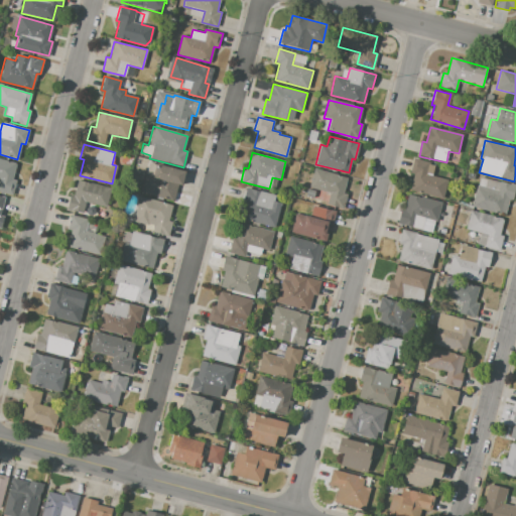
[(413,157),(430,162),(429,164),(426,173),(447,179),(442,198),(409,188),(413,173),(409,172),(413,157)]
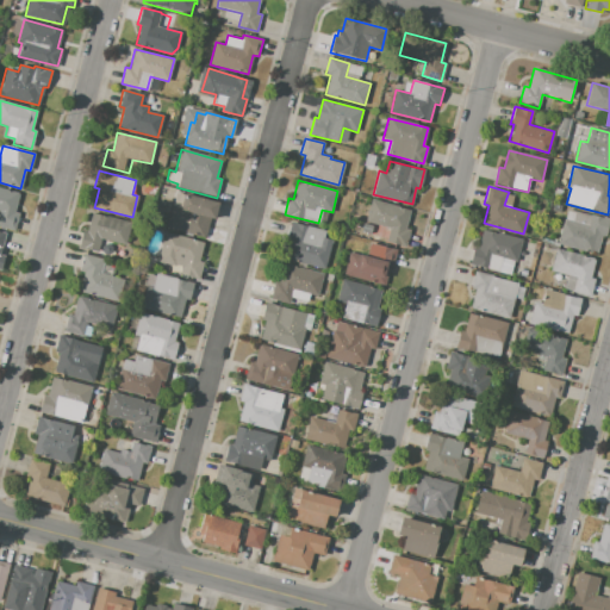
[(0,187),(20,193),(16,212),(19,213),(14,230),(0,225),(0,187)]
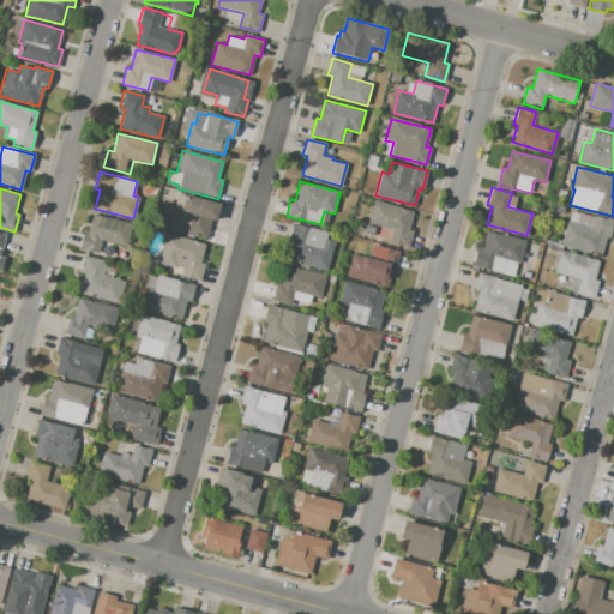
[(174,208),(182,210),(186,196),(221,204),(217,221),(214,220),(209,240),(168,229),(174,208)]
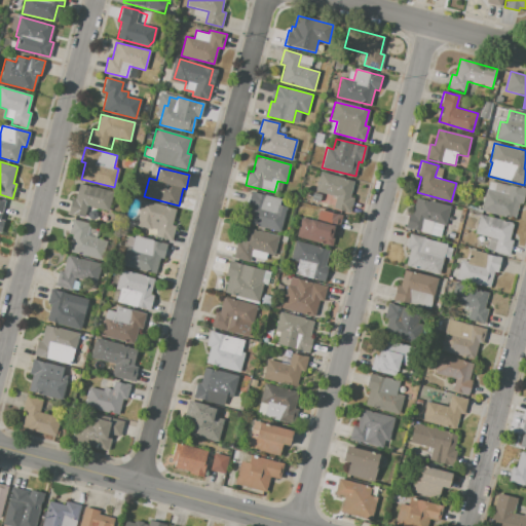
[(320,172),(353,181),(349,196),(353,197),(349,213),(333,209),(336,196),(315,191),(320,172)]
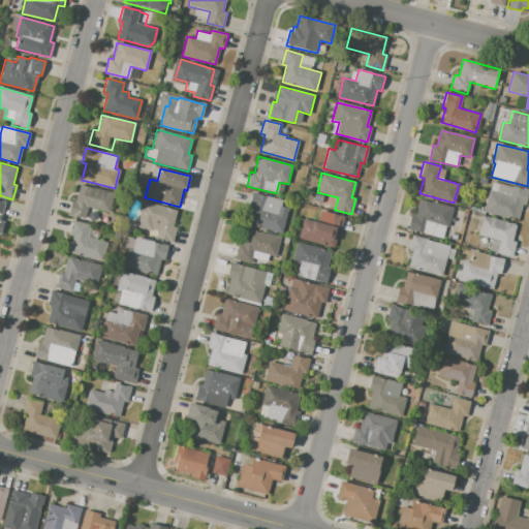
[(492,181),(528,190),(525,206),(522,205),(518,220),(484,211),(489,190),(490,190),(492,181)]
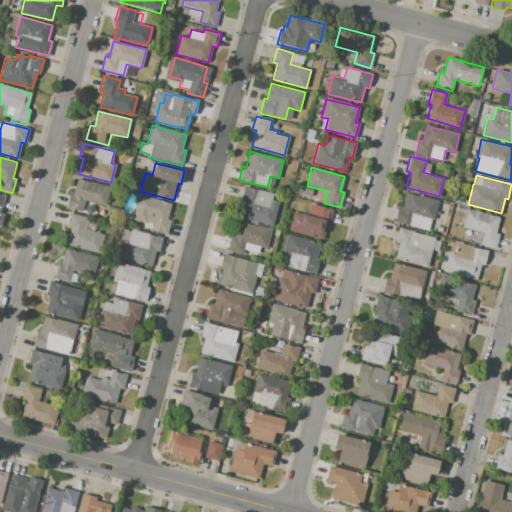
[(77,178),(110,187),(105,205),(84,200),(81,212),(65,208),(69,193),(73,194),(77,178)]
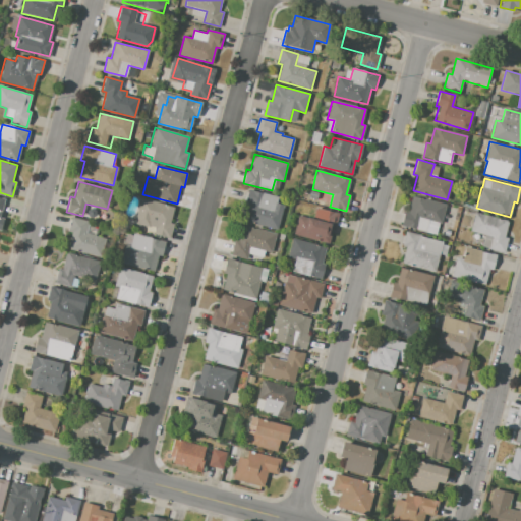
[(249,189),(279,197),(277,203),(285,206),(278,230),(242,220),(246,205),(245,205),(249,189)]
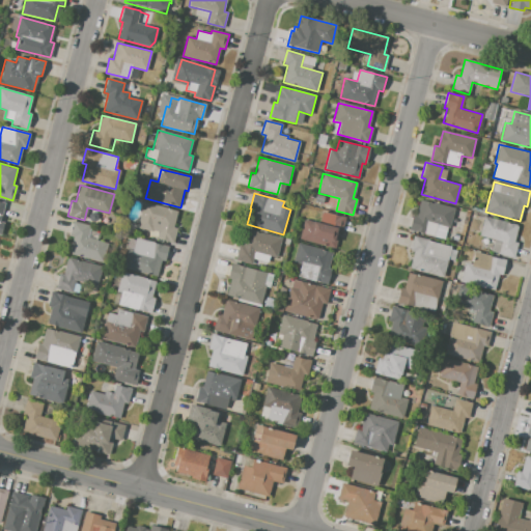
[(317,195),(325,197),(323,204),(315,202),(317,195)]
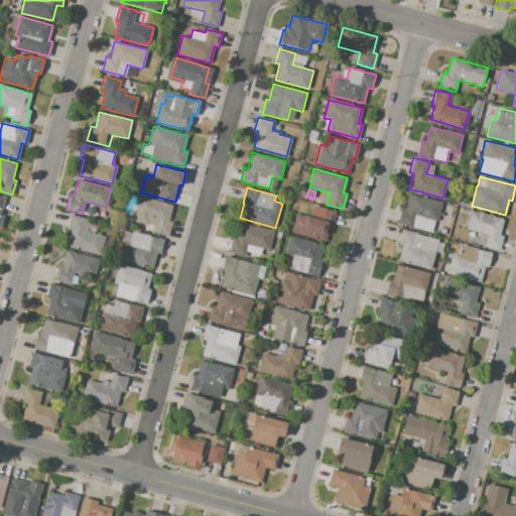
[(408,194),(441,202),(436,221),(435,221),(431,232),(397,223),(401,209),(404,210),(408,194)]
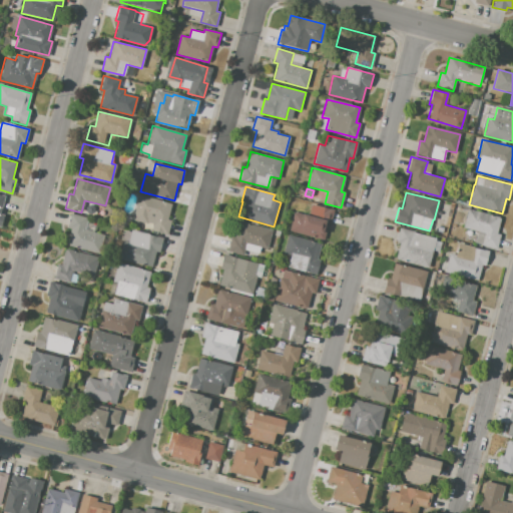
[(140,194),(171,203),(167,219),(171,220),(167,234),(152,230),(154,224),(148,222),(147,224),(132,220),(140,194)]
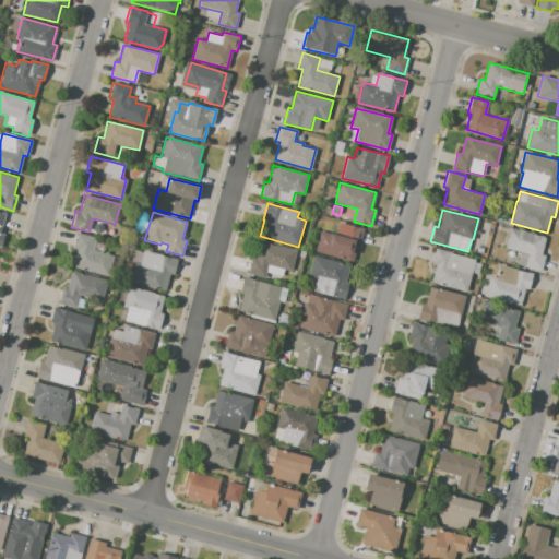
[(321,230),(335,235),(339,223),(364,229),(360,245),(357,244),(356,248),(354,247),(352,256),(349,254),(348,260),(316,251),(321,230)]
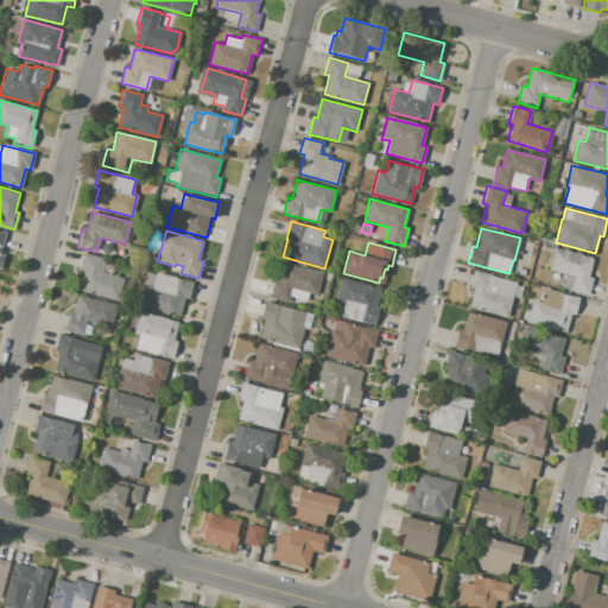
[(555,248),(593,258),(588,277),(593,278),(588,296),(563,289),(567,274),(549,270),(555,248)]
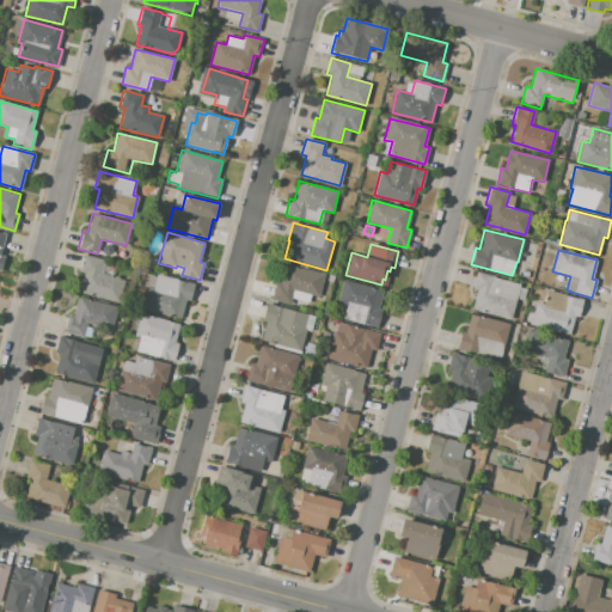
[(84,255),(104,259),(101,274),(124,280),(118,303),(80,293),(85,274),(80,273),(84,255)]
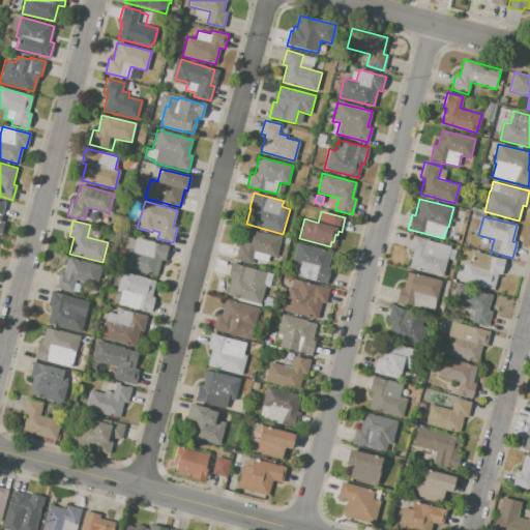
[(246,229),(281,238),(275,259),(254,253),(252,264),(234,260),(238,244),(242,245),(246,229)]
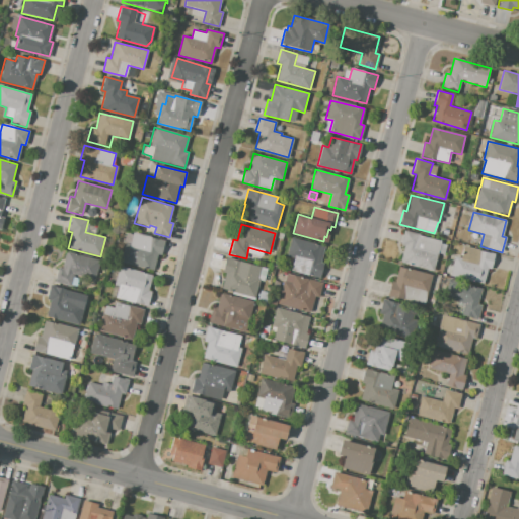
[(404,230),(420,234),(419,235),(441,241),(441,243),(447,244),(444,255),(438,254),(434,271),(399,263),(403,246),(400,245),(404,230)]
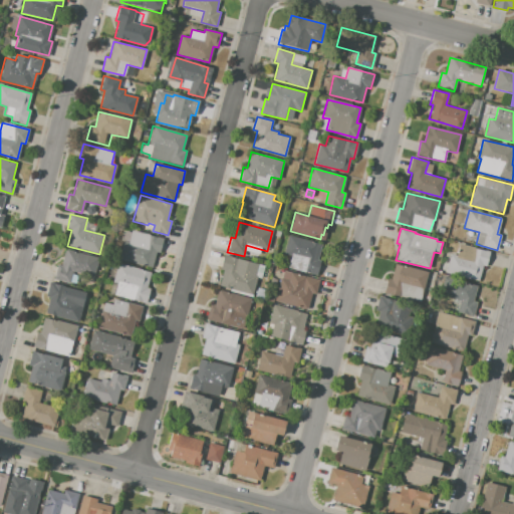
[(124,241),(122,241),(125,231),(131,233),(132,230),(163,238),(159,253),(156,252),(152,268),(119,260),(124,241)]
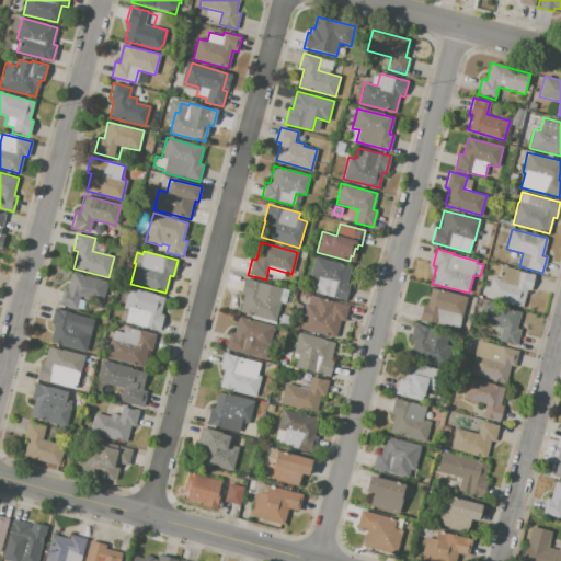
[(315,258),(351,267),(345,285),(350,285),(345,301),(313,293),(318,278),(310,277),(315,258)]
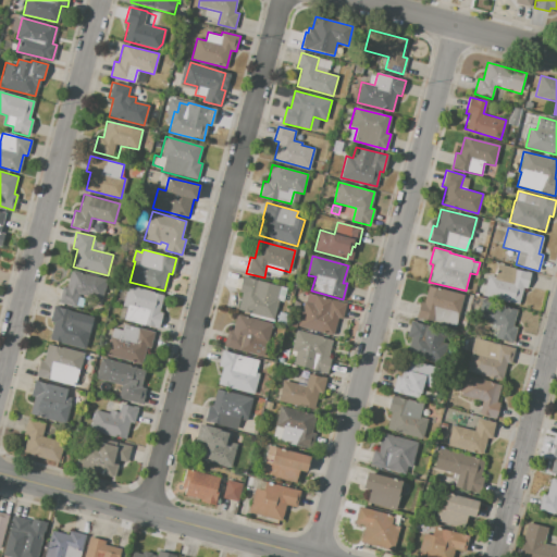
[(489,274),(495,276),(498,264),(531,273),(528,288),(522,287),(518,304),(483,295),(489,274)]
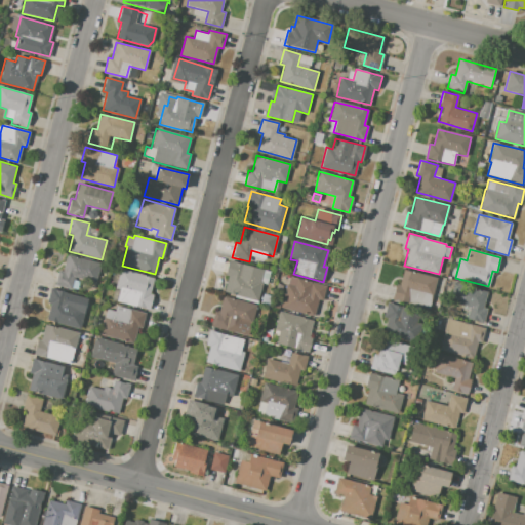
[(58,270),(63,271),(67,255),(102,265),(96,284),(74,278),(74,280),(79,281),(77,289),(72,287),(71,289),(54,285),(58,270)]
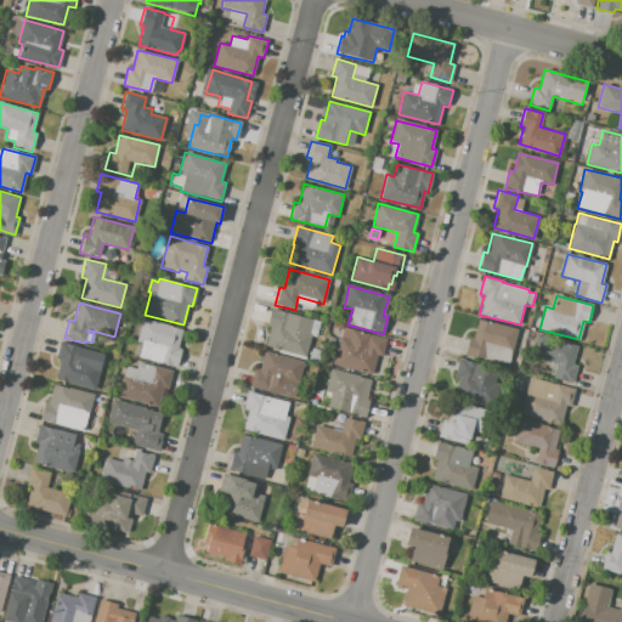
[(271,307),(315,320),(305,357),(265,346),(270,327),(266,326),(271,307)]
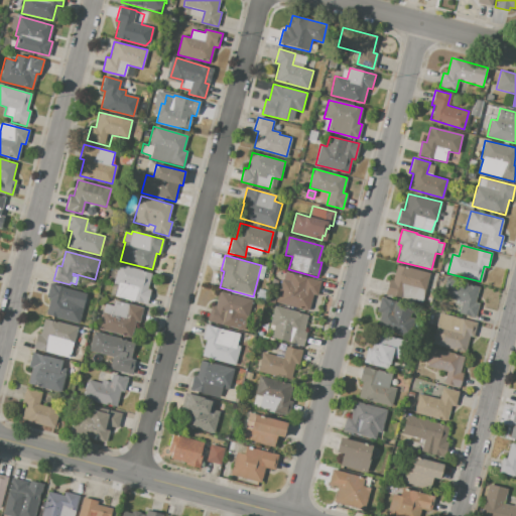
[(118,264),(151,273),(146,288),(149,289),(145,305),(110,295),(118,264)]
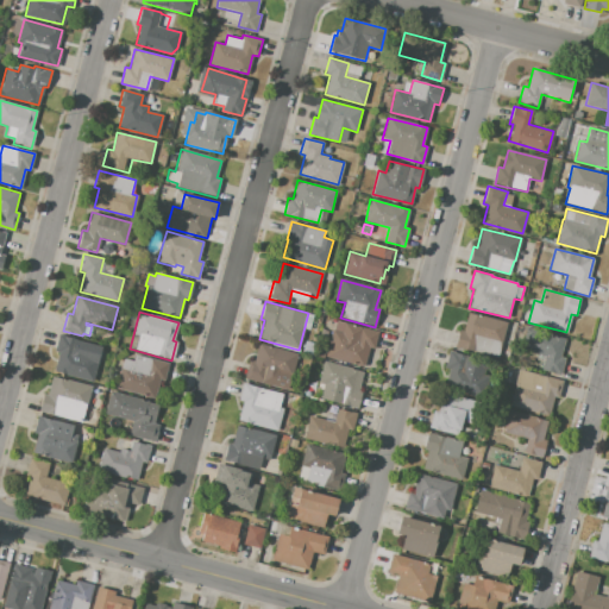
[(469,313),(507,322),(497,358),(456,347),(459,331),(464,332),(469,313)]
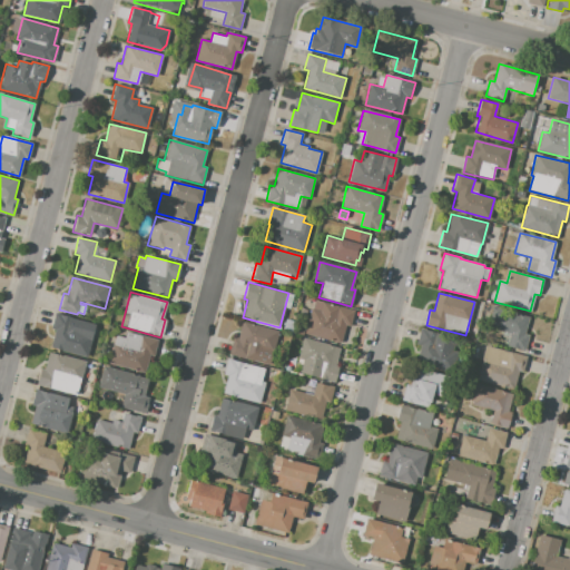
[(311,308),(320,311),(322,302),(354,311),(350,326),(346,325),(341,343),(304,333),(311,308)]
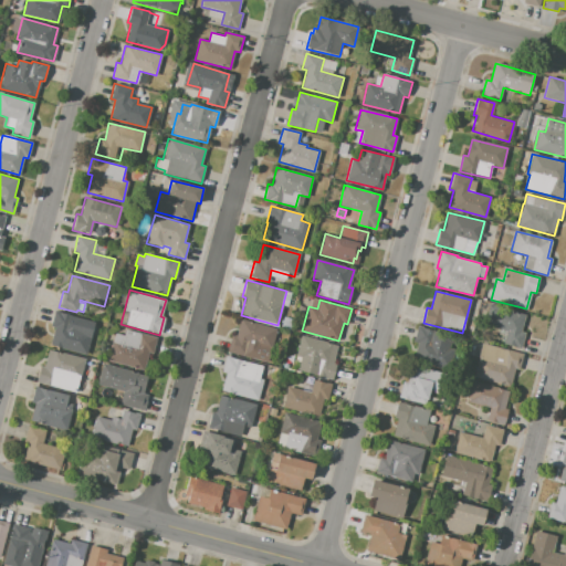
[(491,305),(525,315),(521,332),(526,333),(521,348),(503,343),(506,331),(485,324),(491,305)]
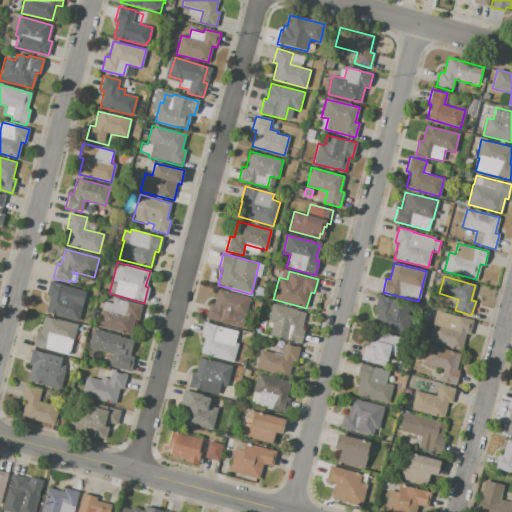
[(49,281),(65,285),(63,296),(83,301),(78,320),(45,312),(49,296),(46,295),(49,281)]
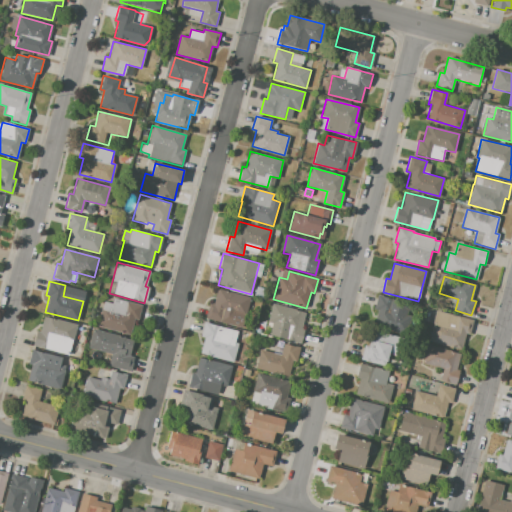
[(217,289),(250,297),(245,316),(235,313),(232,326),(206,319),(210,304),(213,305),(217,289)]
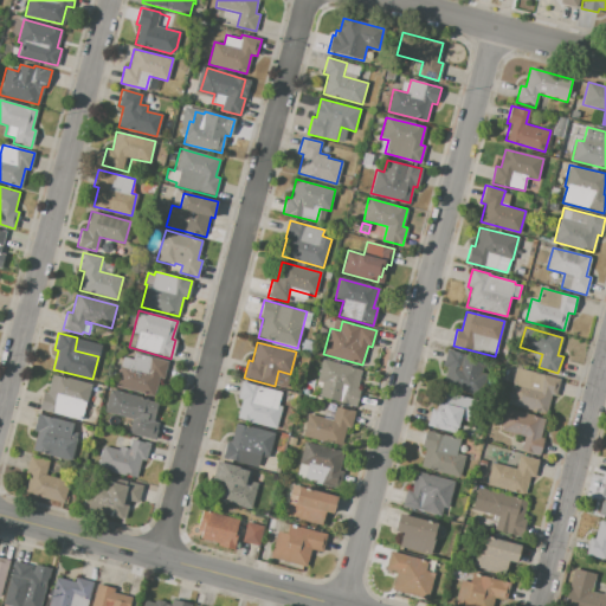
[(447,349),(485,359),(483,366),(482,366),(479,372),(485,373),(479,397),(443,386),(447,366),(443,365),(447,349)]
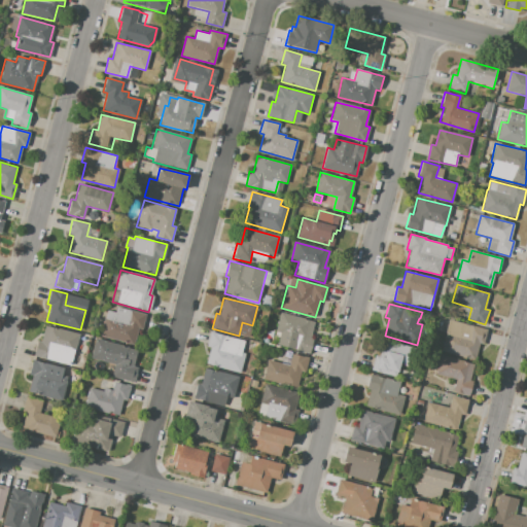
[(100,336),(134,344),(138,327),(142,329),(146,315),(116,307),(115,313),(107,311),(100,336)]
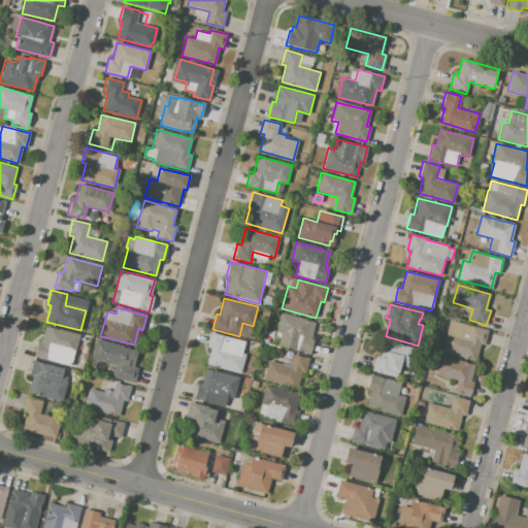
[(282,312),(315,321),(310,337),(315,338),(310,354),(277,344),(281,333),(276,332),(282,312)]
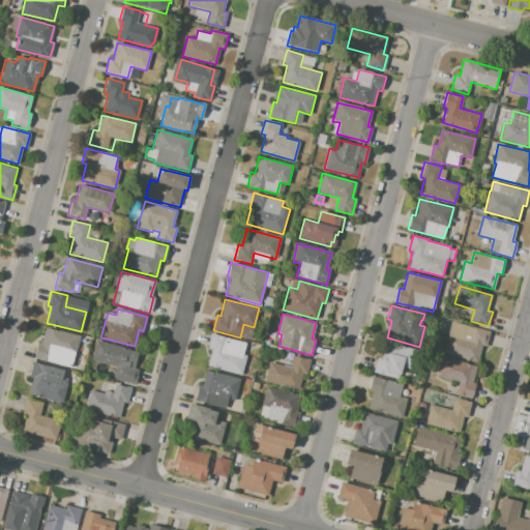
[(451,322),(491,332),(487,347),(481,346),(477,362),(443,353),(451,322)]
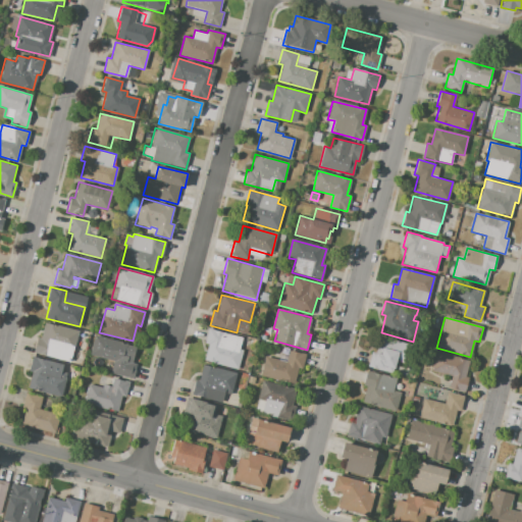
[(45,323),(79,331),(73,350),(79,351),(75,360),(71,359),(70,362),(34,352),(37,337),(41,338),(45,323)]
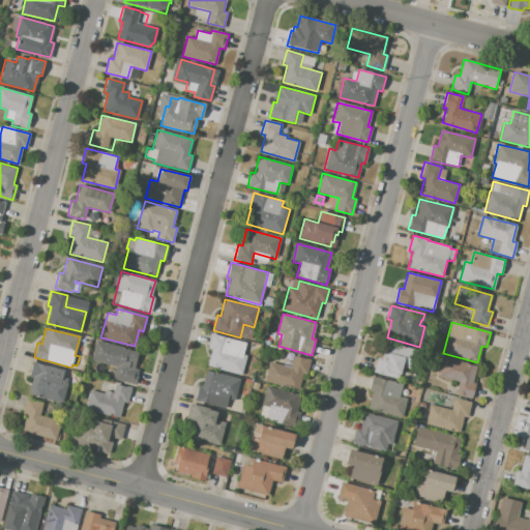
[(211,333),(245,343),(242,355),(246,356),(241,376),(207,366),(212,350),(208,349),(211,333)]
